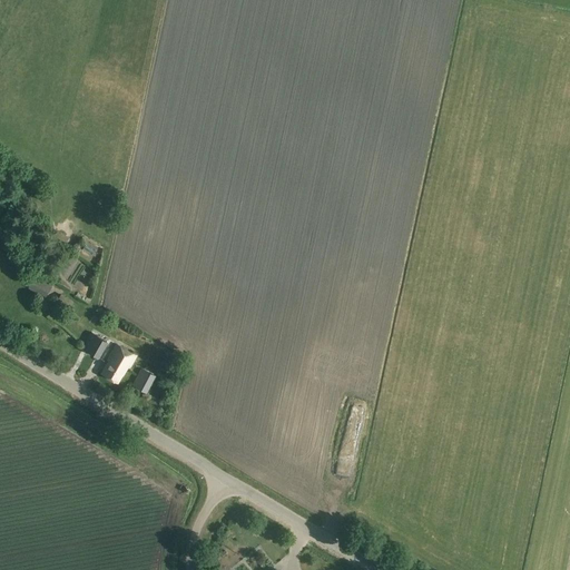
[(89,244),(88,253),(99,255),(101,247),(89,244)]
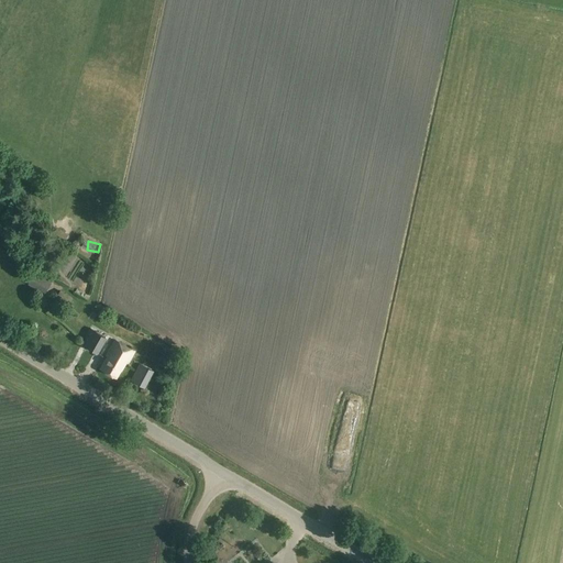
[(43,294),(51,283),(35,273),(28,284),(43,294)]
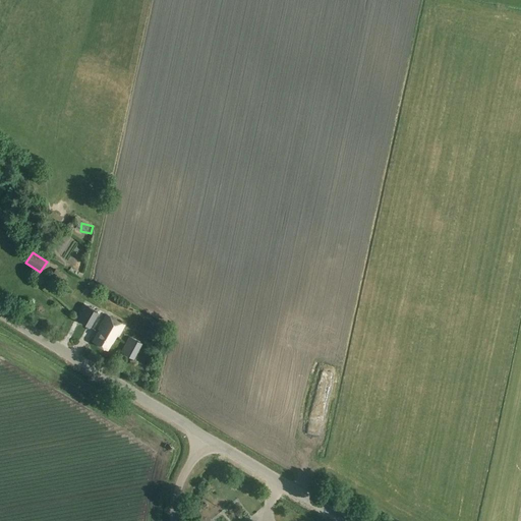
[(62,283),(67,276),(55,269),(51,277),(62,283)]
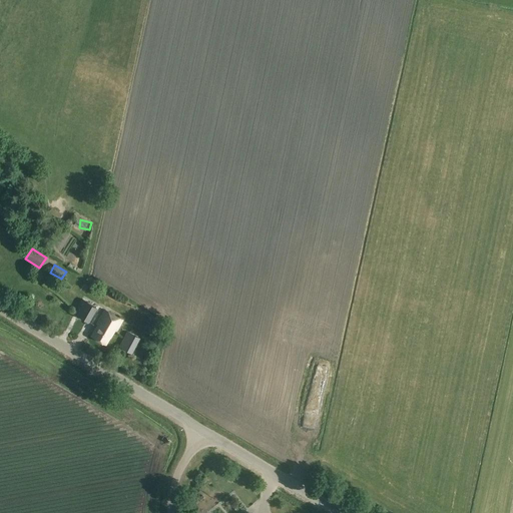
[(74,314),(88,321),(94,309),(81,302),(74,314)]
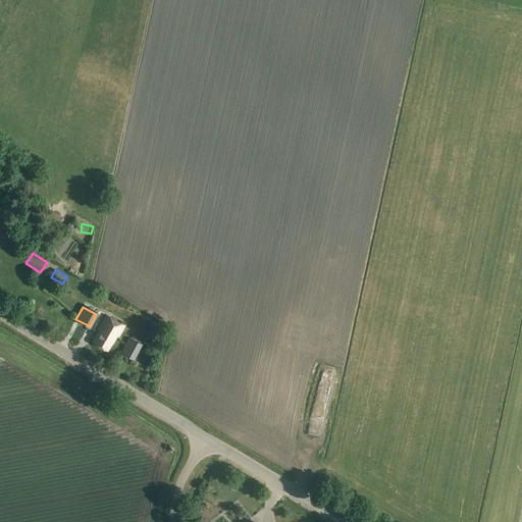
[(115,343),(124,326),(107,316),(99,331),(100,332),(93,344),(107,352),(112,342),(115,343)]
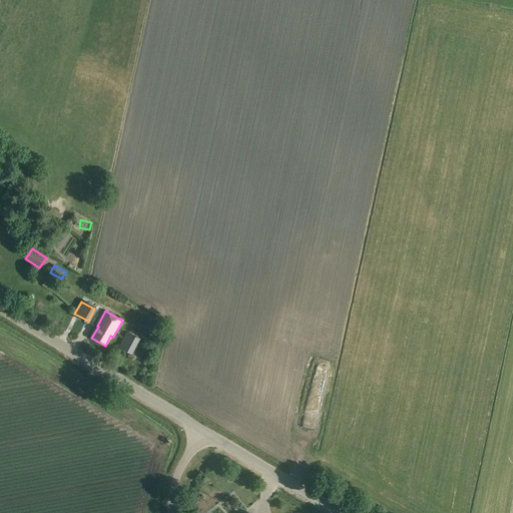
[(127,351),(135,336),(127,332),(119,347),(127,351)]
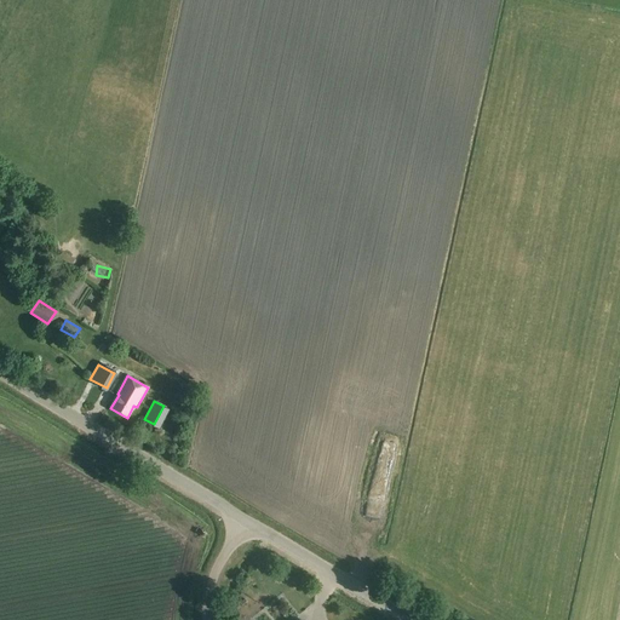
All buildings are outlined.
